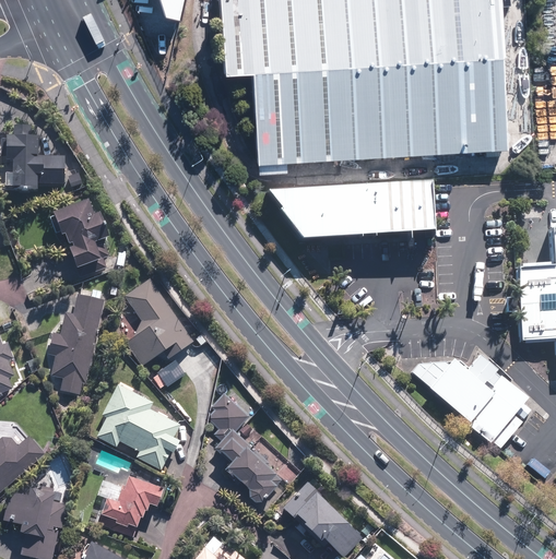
[(162,0),(167,13),(181,16),(184,0),(162,0)]
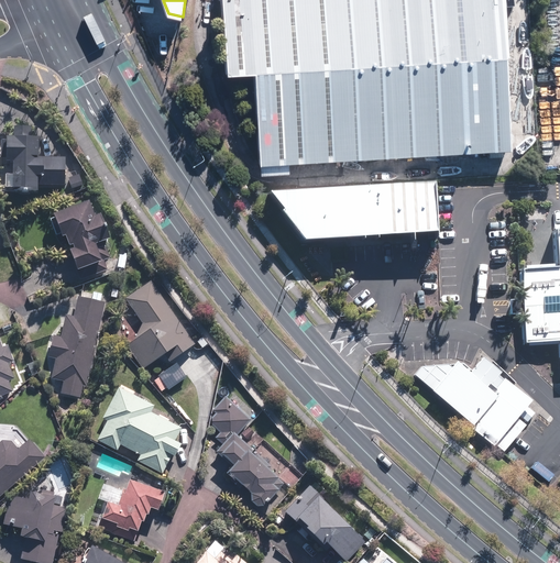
[(504,152),(493,0),(221,0),(227,76),(246,75),(253,167),(504,152)]
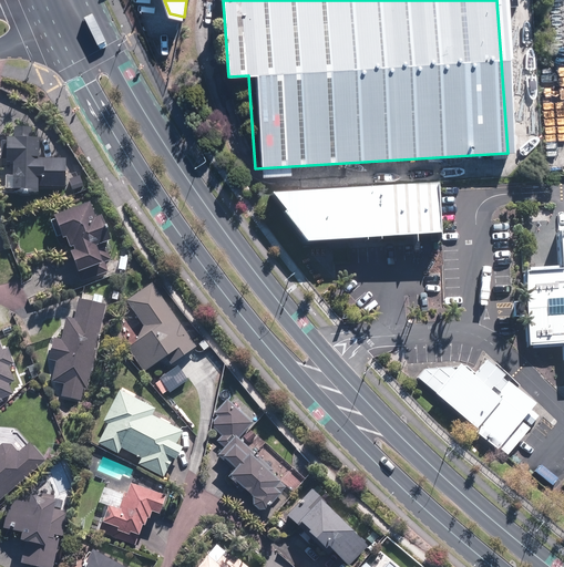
[(31,126),(12,126),(12,133),(8,133),(6,186),(64,188),(65,160),(41,158),(42,134),(31,134),(31,126)]
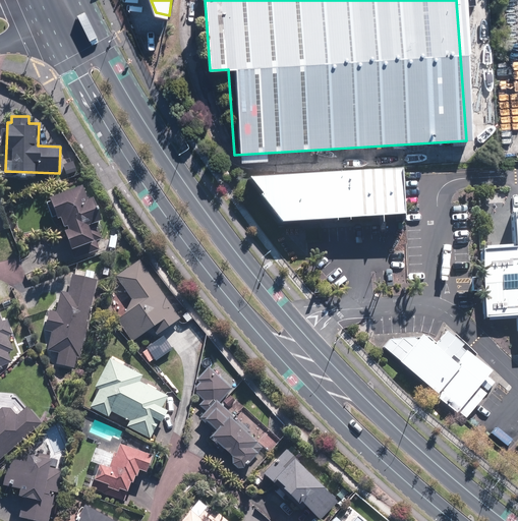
[(74,161),(61,164),(64,175),(77,172),(74,161)]
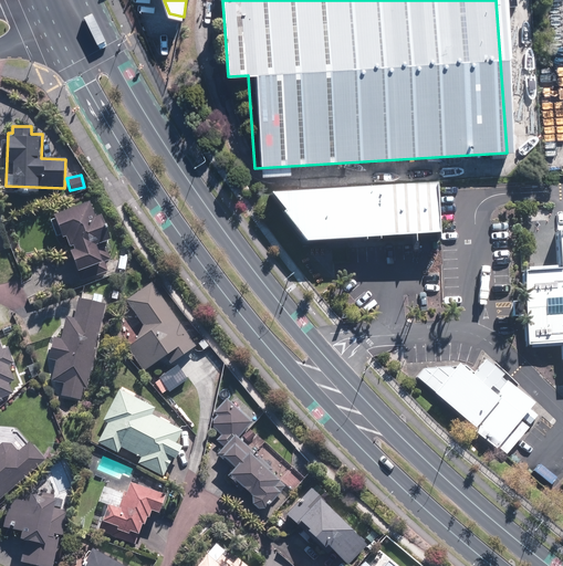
[(440,190),(273,201),(314,253),(444,244),(440,190)]
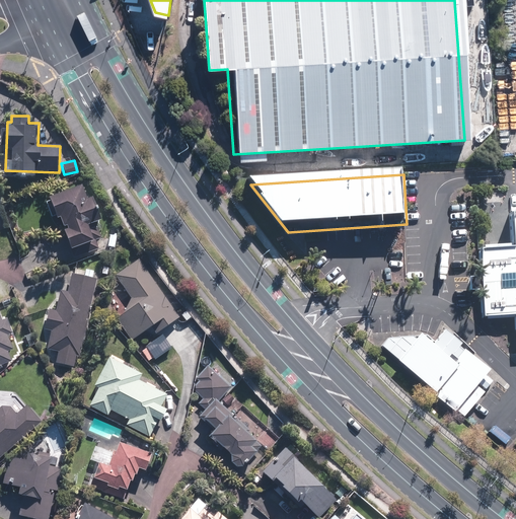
[(82,181),(51,196),(52,198),(45,201),(52,217),(59,214),(77,255),(97,247),(92,237),(97,235),(92,222),(104,217),(94,194),(88,197),(82,181)]
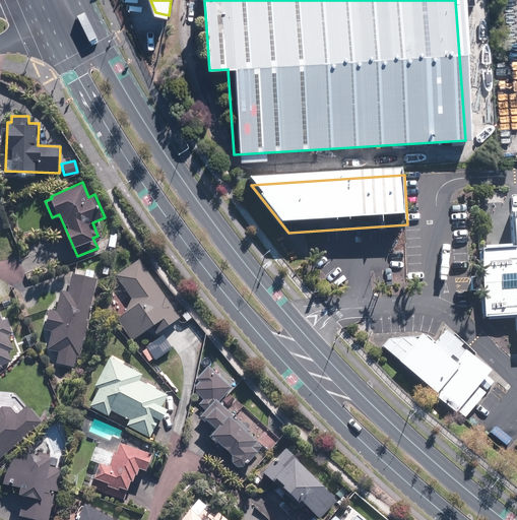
[(511,354),(516,353),(516,211),(505,213),(508,246),(475,248),(480,319),(509,317),(511,354)]
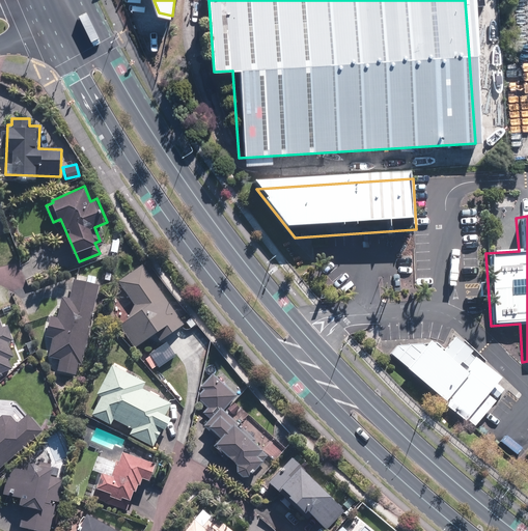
[(118,281),(133,302),(127,317),(116,325),(133,348),(153,335),(157,341),(183,322),(142,263),(118,281)]
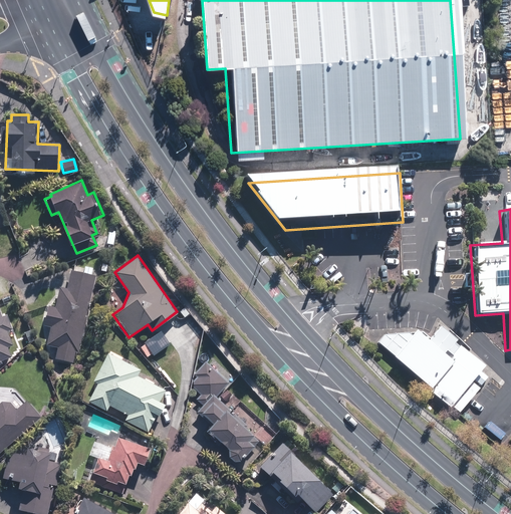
[(46,303),(41,326),(48,327),(46,344),(56,345),(53,358),(71,361),(74,352),(79,353),(96,275),(68,268),(65,286),(58,285),(55,304),(46,303)]
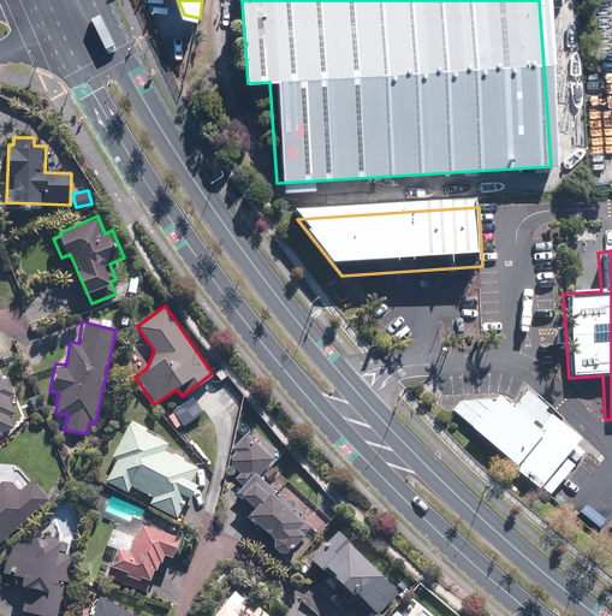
[(0,436),(1,436),(0,432),(11,426),(9,415),(13,412),(9,397),(13,392),(6,378),(0,378),(0,436)]
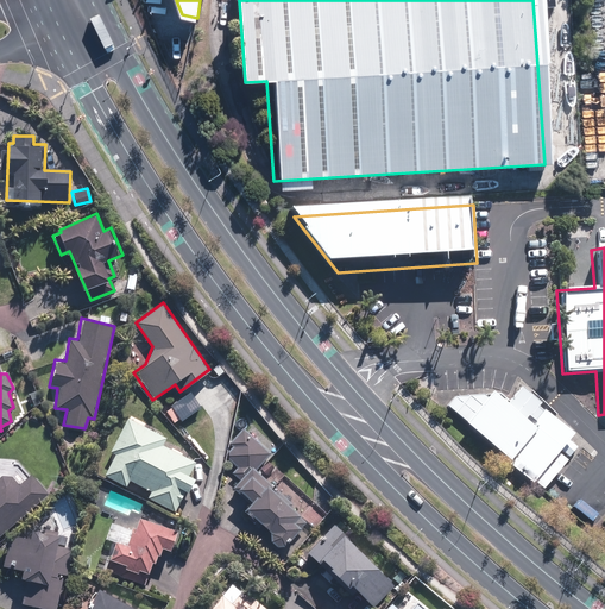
[(201,407),(189,391),(163,410),(175,426),(201,407)]
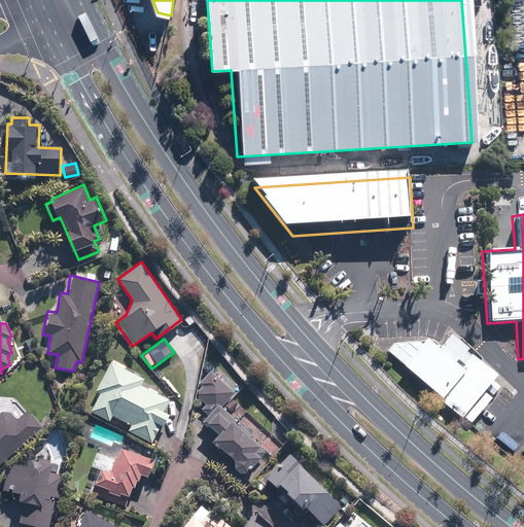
[(386,356),(468,429),(505,388),(473,359),(460,374),(425,344),(394,347),(386,356)]
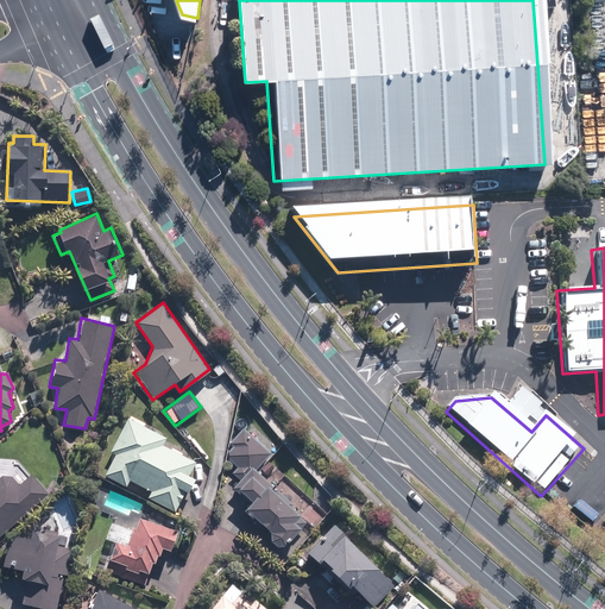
[(190,476),(197,462),(163,443),(166,437),(128,415),(109,451),(114,453),(104,473),(125,487),(128,479),(150,493),(146,498),(175,514),(196,478),(190,476)]
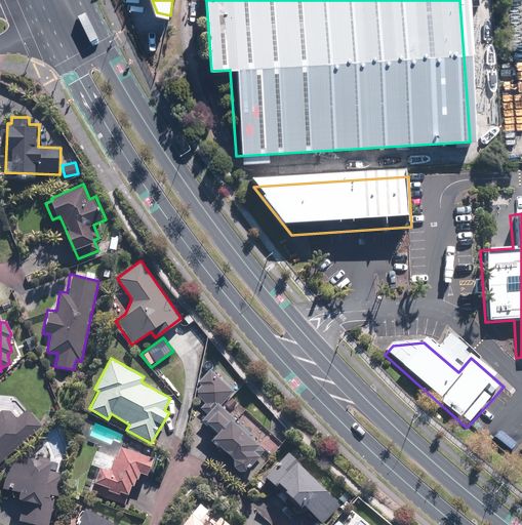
[(211,440),(231,454),(225,462),(247,481),(254,473),(282,441),(243,407),(237,414),(230,408),(235,401),(228,395),(233,389),(209,369),(193,389),(196,391),(194,393),(204,401),(199,408),(205,413),(201,418),(217,432),(211,440)]
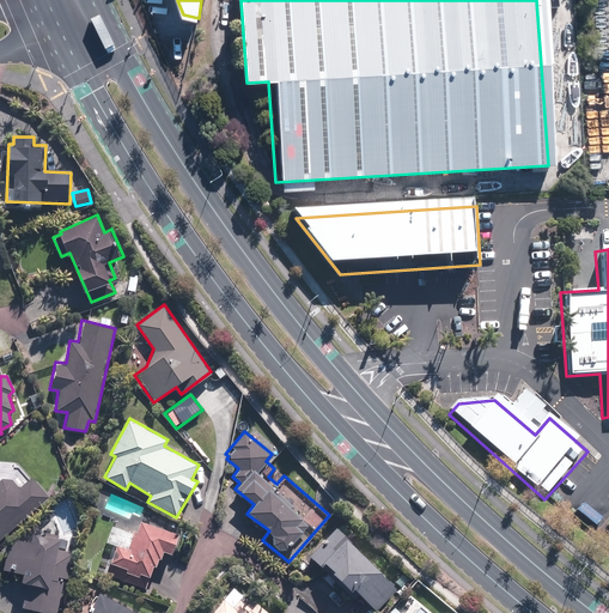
[(0,538),(46,496),(14,462),(0,462),(0,538)]
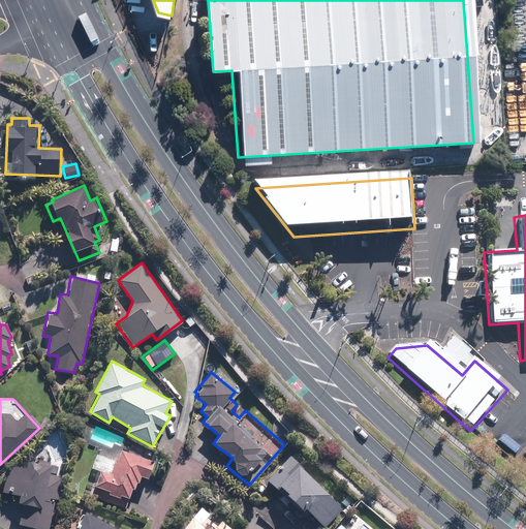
[(95,484),(110,489),(107,492),(121,497),(122,494),(130,497),(142,474),(149,478),(155,460),(123,446),(113,471),(102,468),(95,484)]
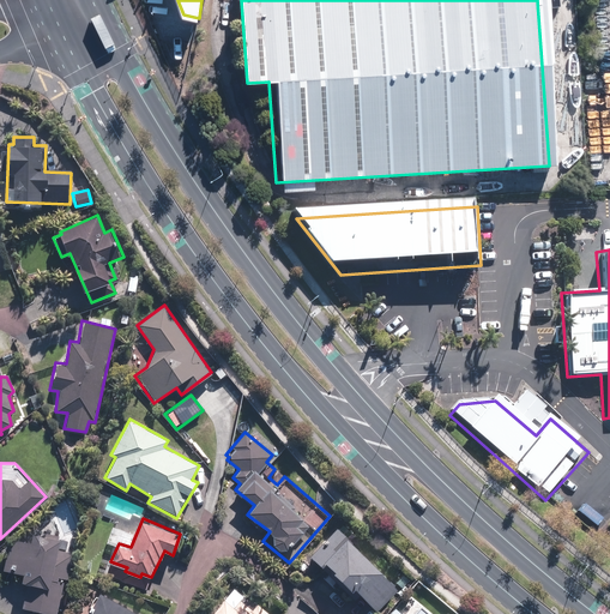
[(355,591),(374,611),(397,589),(336,527),(309,553),(321,566),(324,564),(352,594),(355,591)]
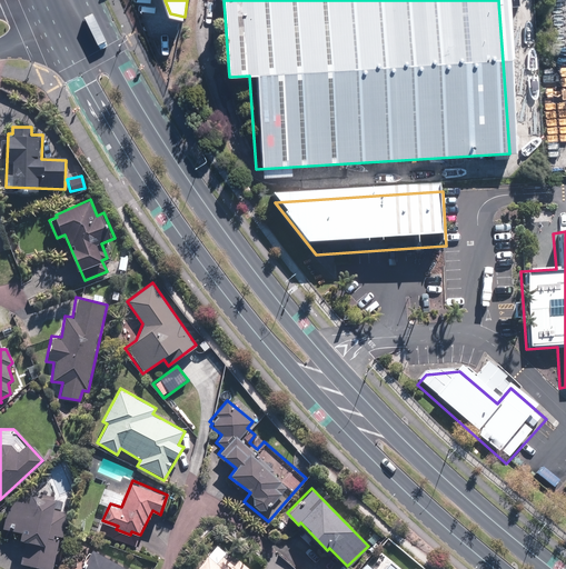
[(57,500),(29,495),(28,501),(9,497),(2,529),(19,532),(18,538),(22,539),(18,562),(50,568),(55,568),(67,512),(55,509),(57,500)]
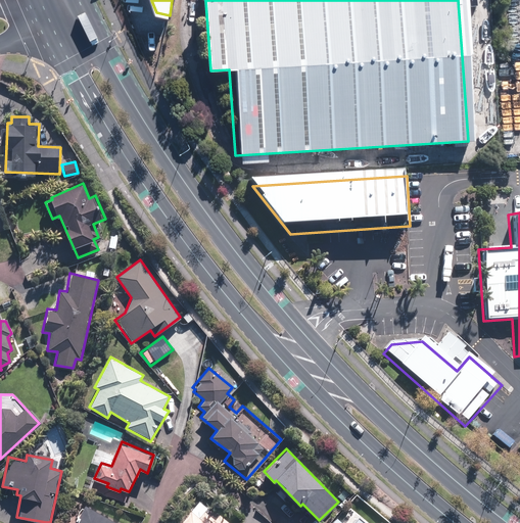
[(225,522),(195,500),(176,522),(225,522)]
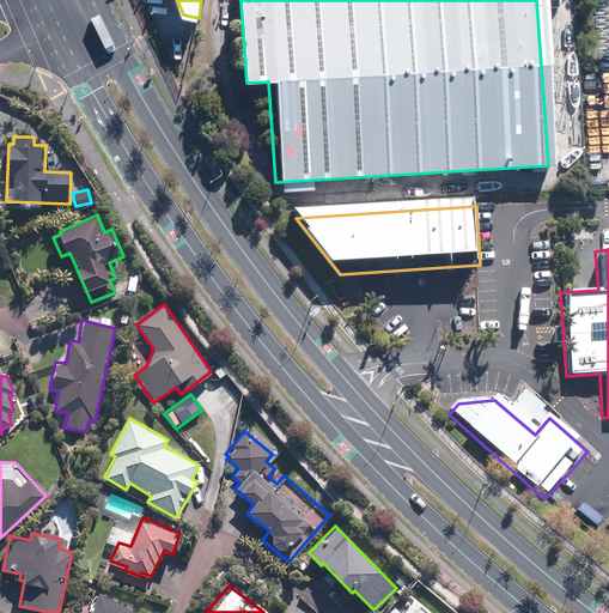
[(141,612),(102,592),(89,612),(141,612)]
